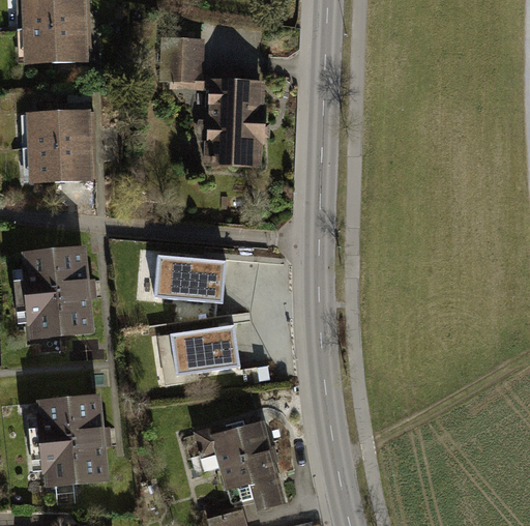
[(17,0),(20,60),(96,58),(93,0),(17,0)]
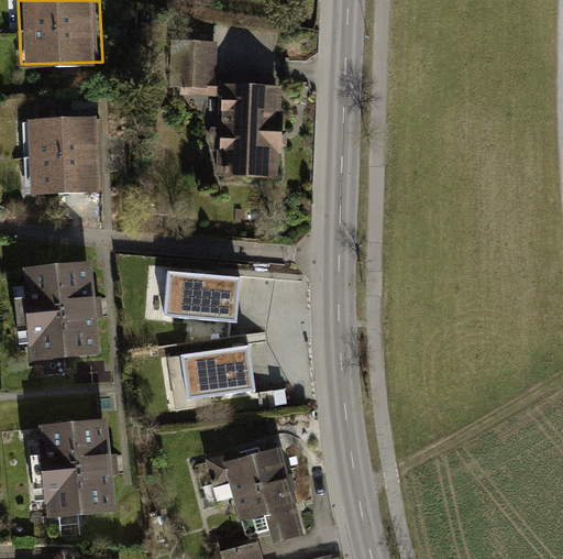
[(168,77),(213,78),(213,40),(168,40),(168,77)]
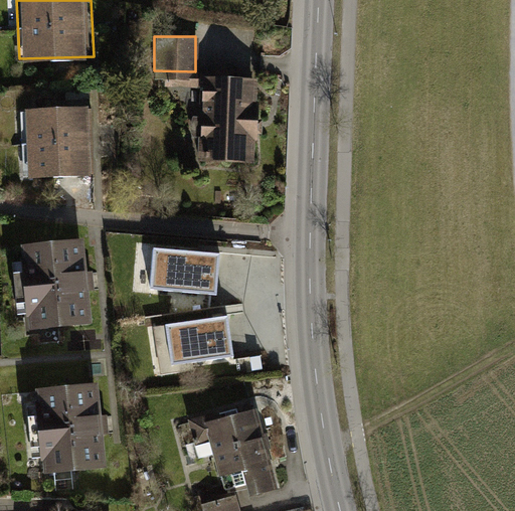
[(208,78),(205,157),(246,158),(249,80),(208,78)]
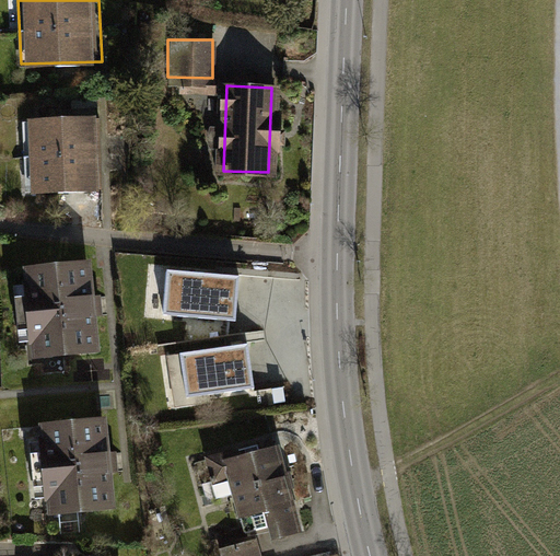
[(102,108),(21,112),(23,187),(104,184),(102,108)]
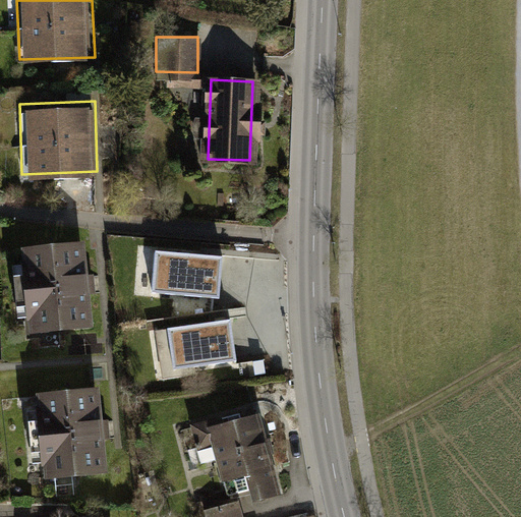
[(92,331),(79,243),(18,249),(26,343),(92,331)]
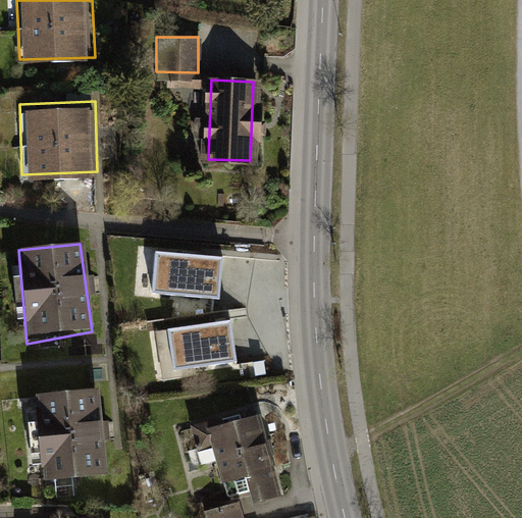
[(222,256),(156,251),(152,291),(219,296),(222,256)]
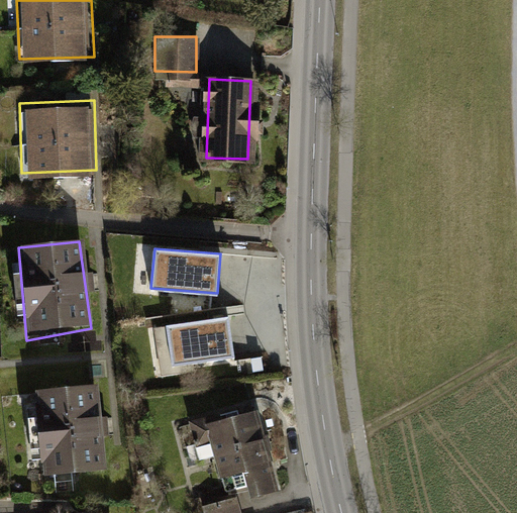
[(228,316),(154,327),(161,367),(234,355),(228,316)]
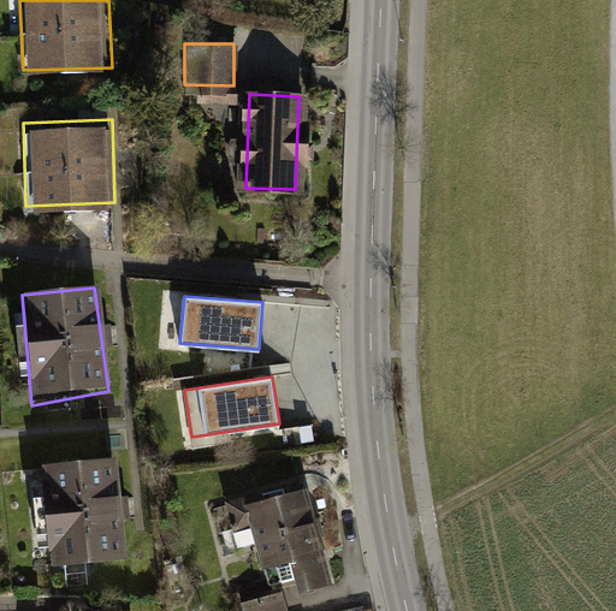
[(112,460),(34,470),(39,573),(124,564),(112,460)]
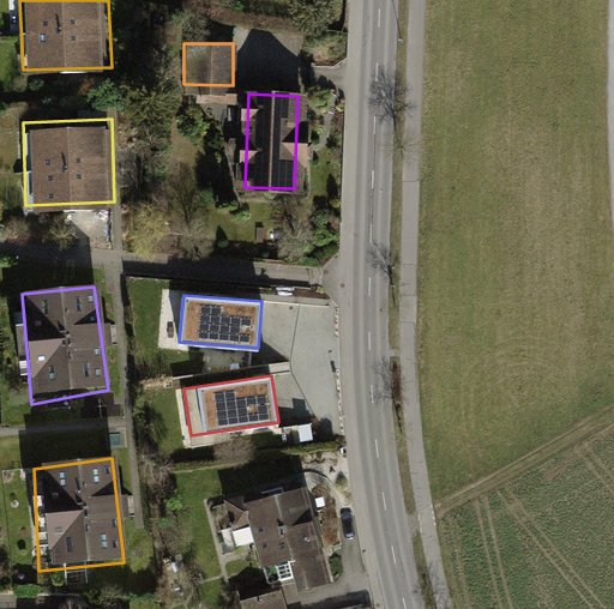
[(329,570),(306,489),(229,510),(256,582),(329,570)]
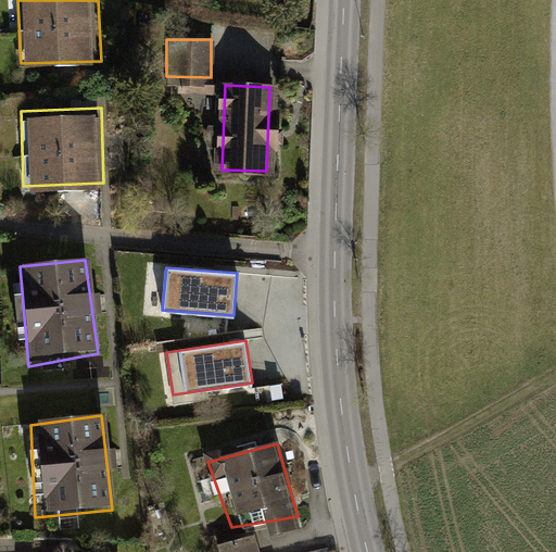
[(265,551),(261,539),(229,550),(229,551),(265,551)]
